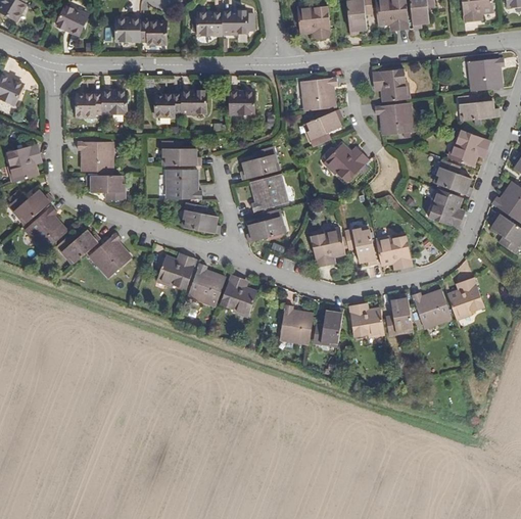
[(22,3),(25,0),(3,0),(0,5),(0,8),(16,18),(25,5),(22,3)]
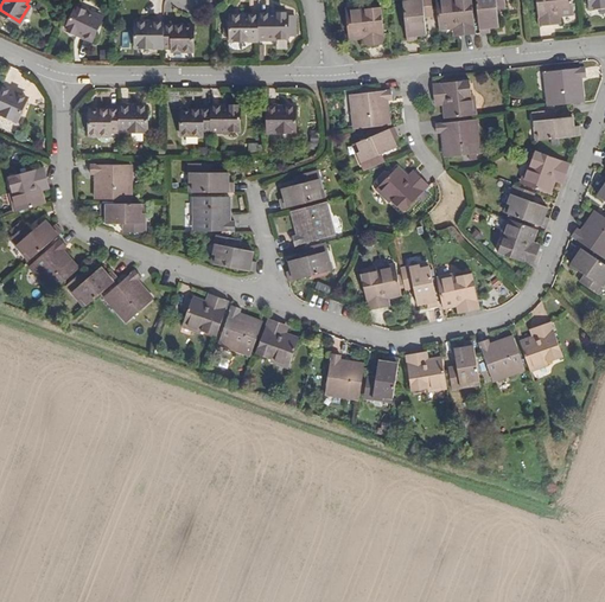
[(412,0),(401,1),(405,39),(414,38),(414,33),(418,32),(424,31),(422,17),(422,11),(432,11),(431,0),(412,0)]
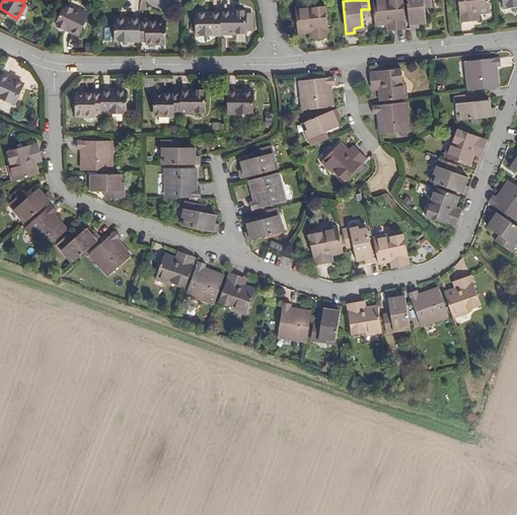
[(393,27),(405,26),(402,0),(372,0),(374,21),(386,20),(390,20),(391,27),(393,27)]
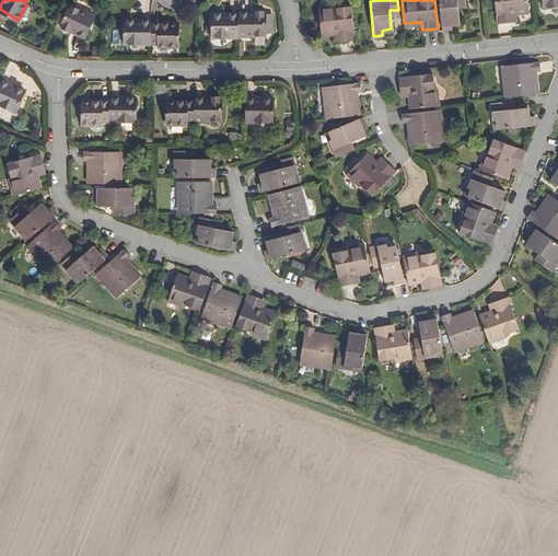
[(440,0),(443,29),(452,27),(452,22),(462,21),(461,7),(461,1),(468,0),(440,0)]
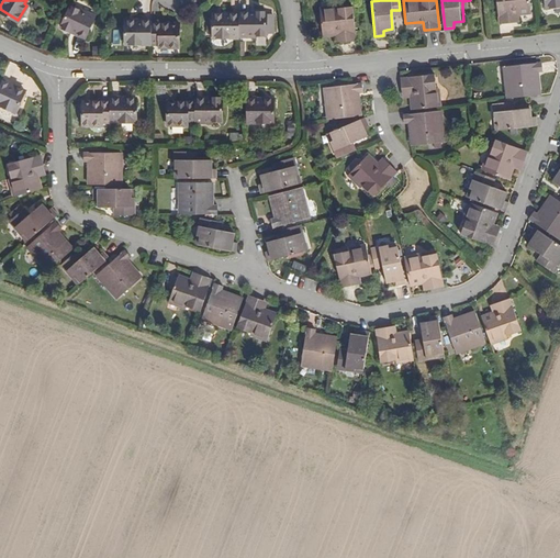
[(518,10),(530,9),(529,0),(496,0),(499,20),(514,18),(513,11),(518,10)]
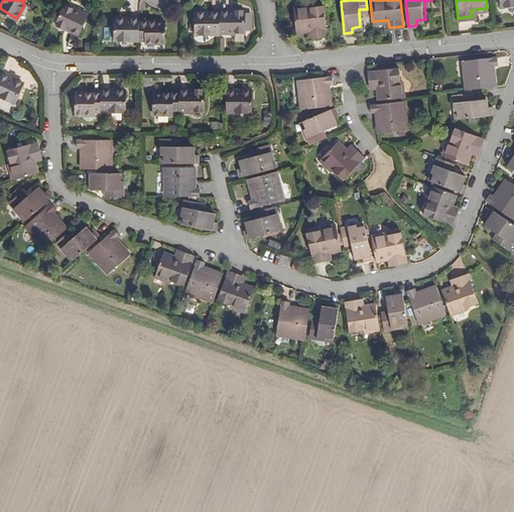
[(315,34),(326,33),(324,3),(310,4),(295,6),(296,28),(306,27),(310,27),(311,35),(315,34)]
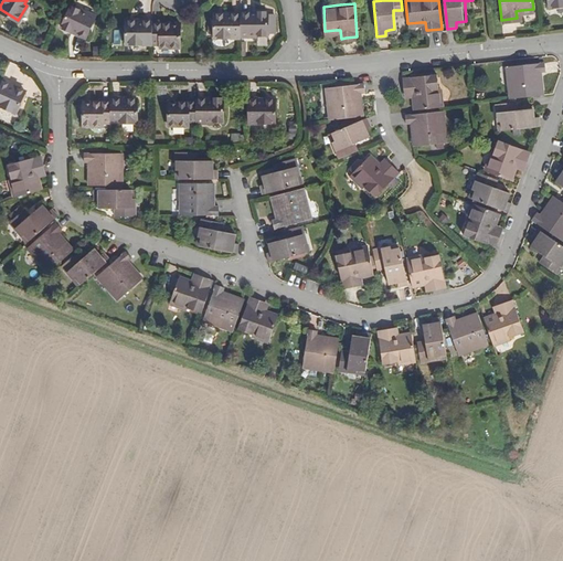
[(82,14),(82,13),(73,8),(63,28),(73,33),(72,34),(85,41),(94,22),(82,14)]
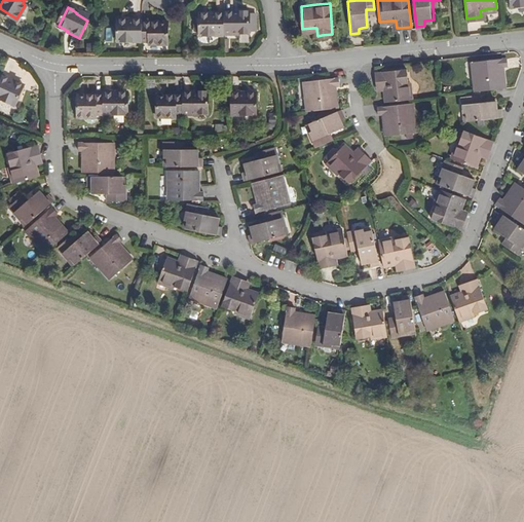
[(238,7),(238,9),(224,9),(224,31),(238,31),(238,29),(249,28),(249,7),(238,7)]
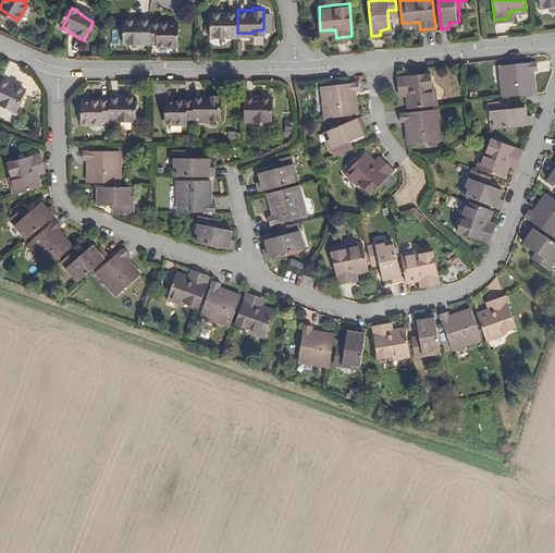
[(212,34),(237,33),(237,10),(230,10),(230,12),(212,12),(212,34)]
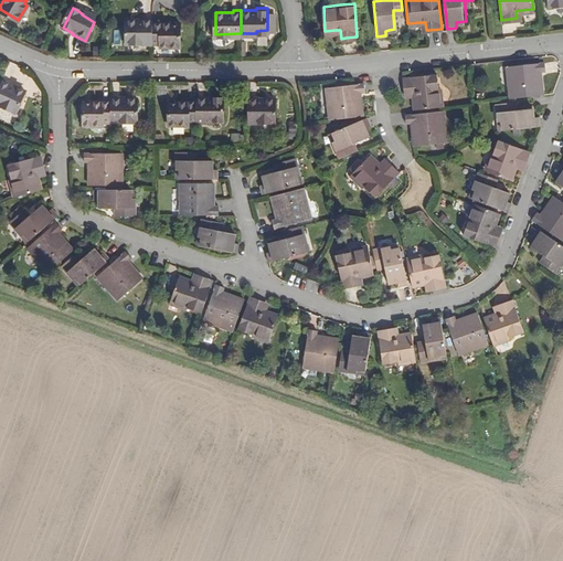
[(128,19),(128,40),(153,41),(152,16),(146,16),(146,19),(128,19)]
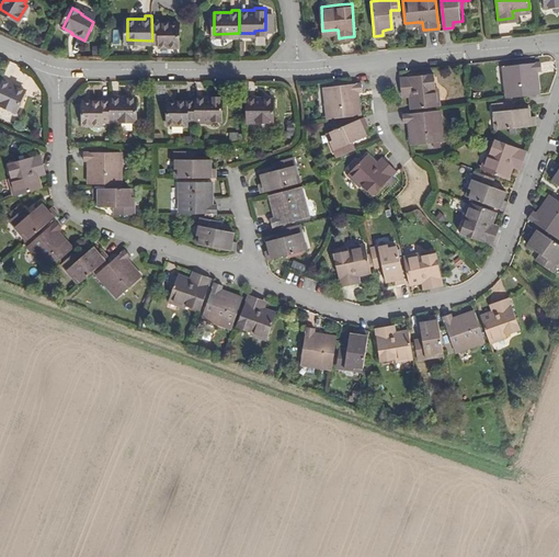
[(160,19),(160,16),(151,15),(152,41),(166,41),(166,44),(178,43),(178,20),(160,19)]
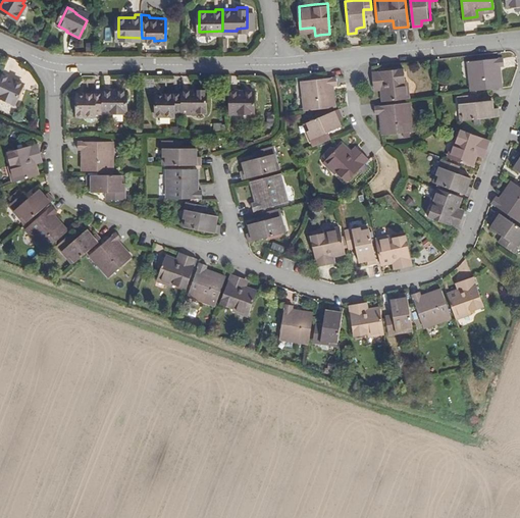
[(497,65),(503,64),(501,56),(472,60),(473,66),(466,67),(469,90),(500,86),(499,79),(496,79),(495,73),(491,73),(490,66),(497,65)]
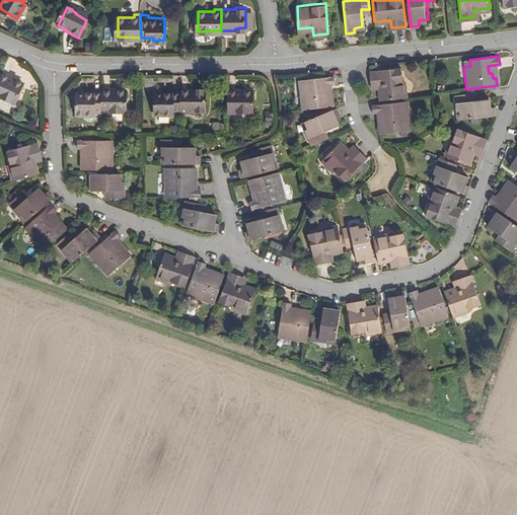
[(496,78),(494,65),(488,66),(489,73),(492,73),(493,78),(496,78)]
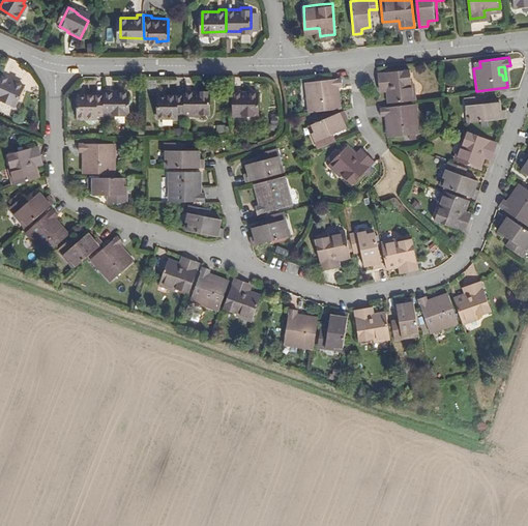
[(412,99),(410,83),(408,69),(377,72),(378,85),(378,87),(385,87),(386,91),(387,104),(412,99)]
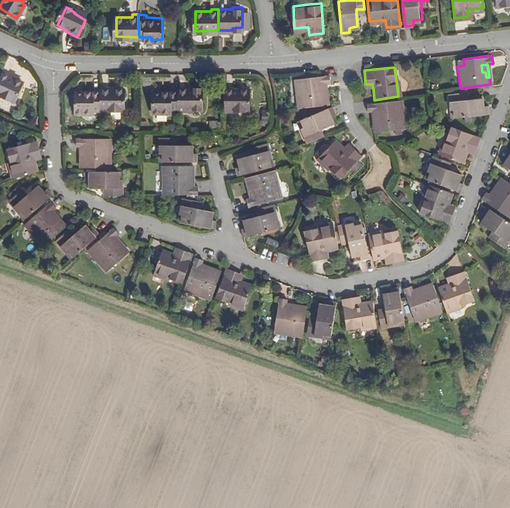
[(6,78),(7,76),(1,73),(0,75),(0,97),(13,102),(20,85),(6,78)]
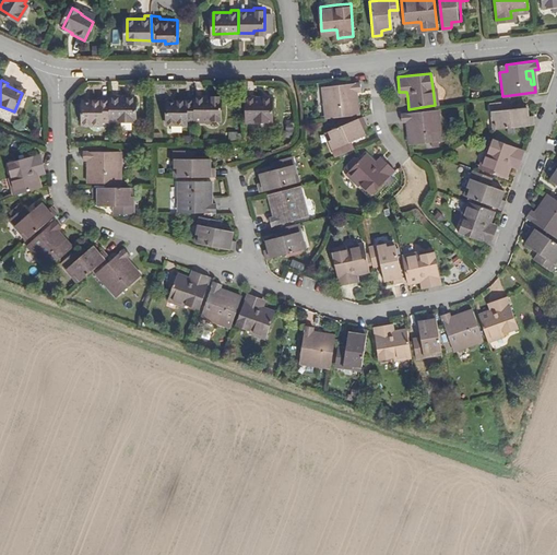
[(356,92),(360,91),(359,83),(329,85),(330,91),(323,91),(324,117),(358,114),(357,105),(354,105),(353,99),(350,99),(348,92),(356,92)]
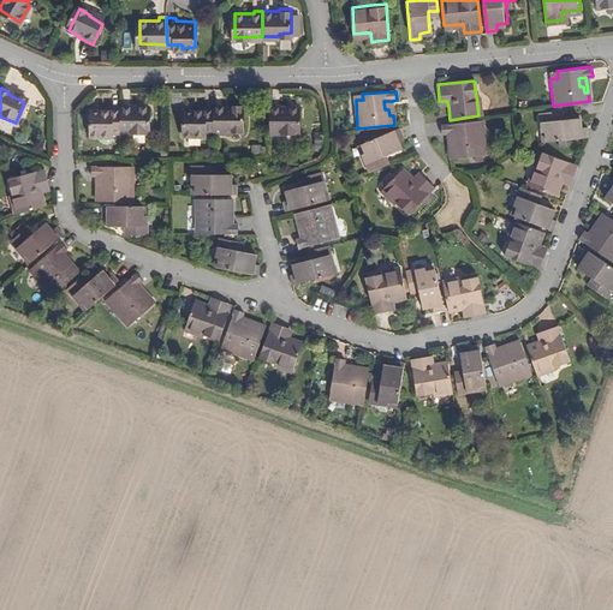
[(393,115),(392,101),(384,101),(385,109),(388,109),(390,115),(393,115)]
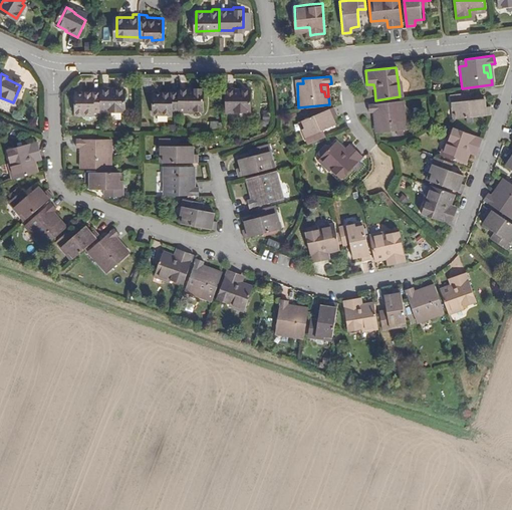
[(195,86),(195,88),(181,88),(181,110),(196,109),(196,107),(205,107),(205,86),(195,86)]
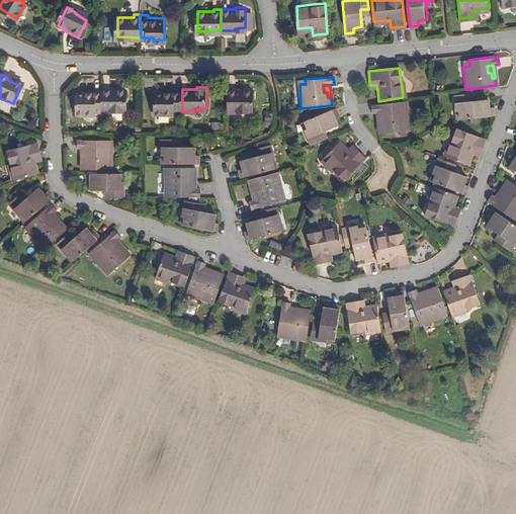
[(96,114),(96,112),(103,112),(103,89),(96,89),(95,93),(80,94),(80,115),(96,114)]
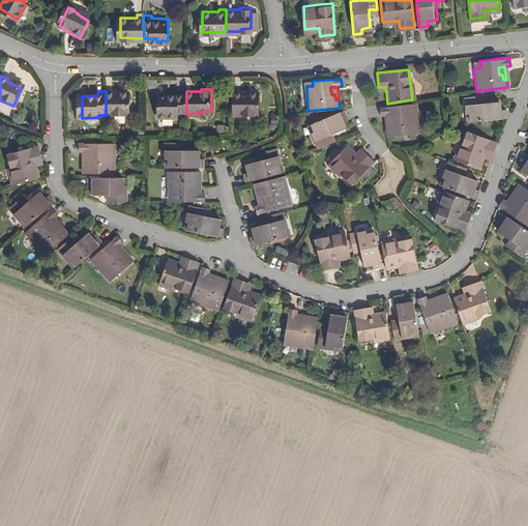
[(112,92),(106,91),(106,115),(129,114),(129,94),(113,94),(112,92)]
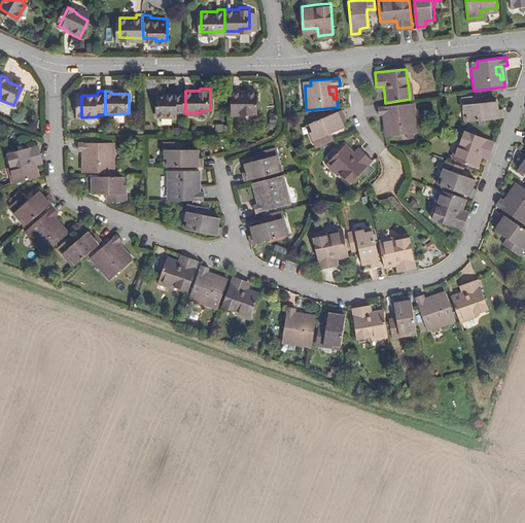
[(177,115),(178,113),(185,113),(185,91),(178,91),(178,93),(162,94),(162,115),(177,115)]
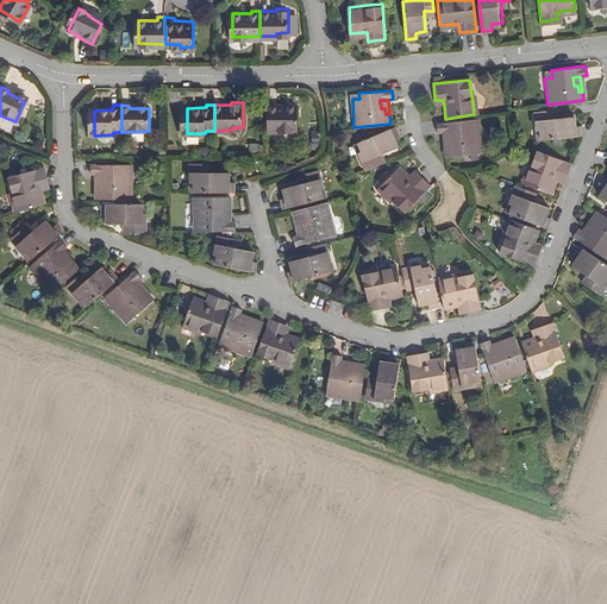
[(296,108),(277,107),(277,105),(269,105),(269,132),(298,131),(296,108)]
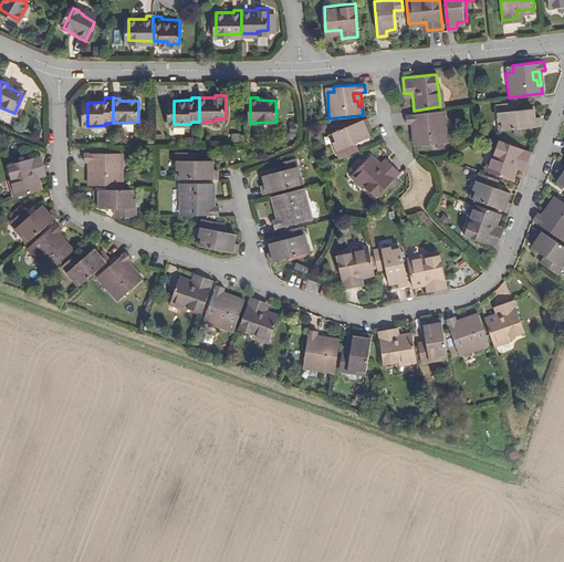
[(519,111),(514,111),(512,103),(501,103),(502,111),(499,111),(500,121),(504,121),(505,131),(539,126),(538,117),(533,118),(531,110),(519,111)]
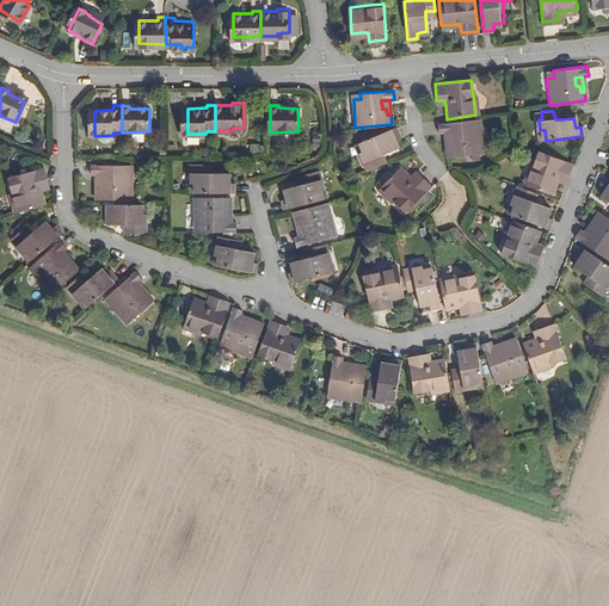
[(485,124),(478,125),(477,119),(443,123),(444,133),(450,133),(460,131),(460,138),(455,140),(456,146),(453,146),(454,156),(490,150),(485,124)]
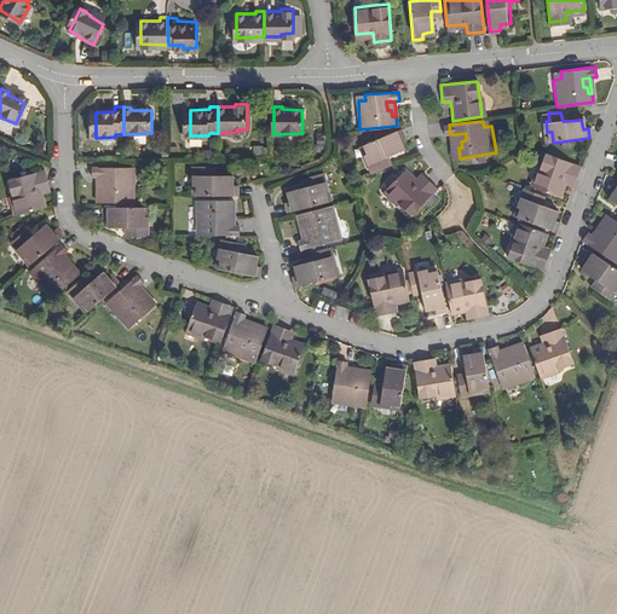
[(399,139),(403,137),(401,128),(365,143),(369,154),(364,156),(368,164),(373,162),(376,171),(388,167),(385,157),(388,155),(402,150),(399,139)]
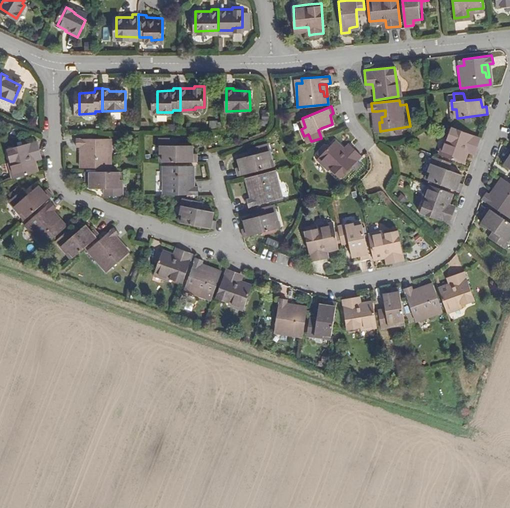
[(476,150),(480,137),(450,126),(446,138),(440,154),(462,162),(466,152),(468,147),(476,150)]
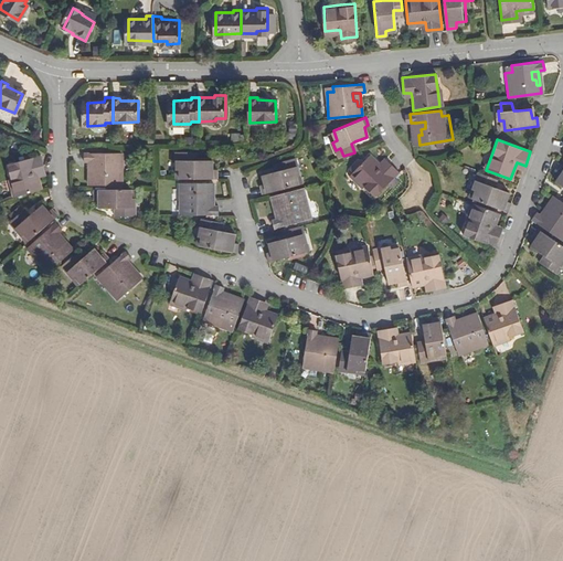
[(192,159),(192,149),(182,149),(182,157),(177,157),(178,168),(182,168),(182,178),(219,177),(218,168),(213,168),(212,159),(198,159),(192,159)]
